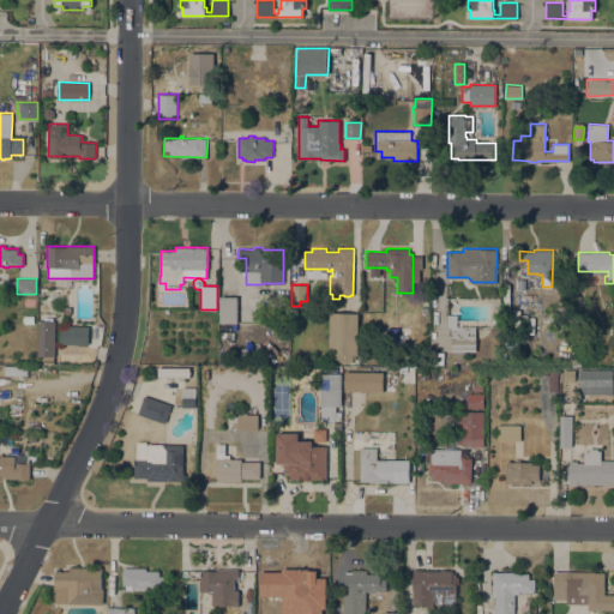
[(220,296),(238,296),(238,323),(220,323),(220,296)]
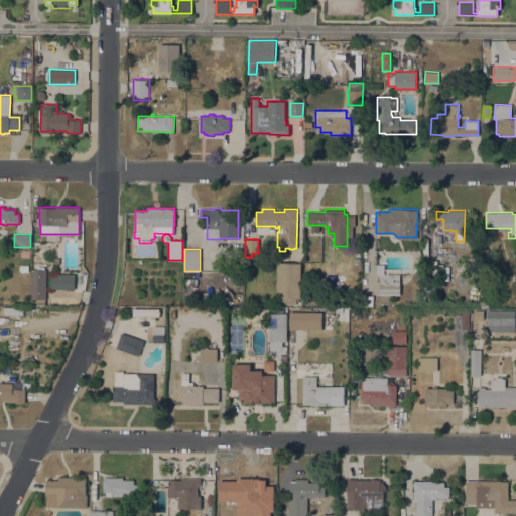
[(300,298),(296,298),(296,303),(282,303),(282,297),(276,297),(277,262),(301,263),(300,298)]
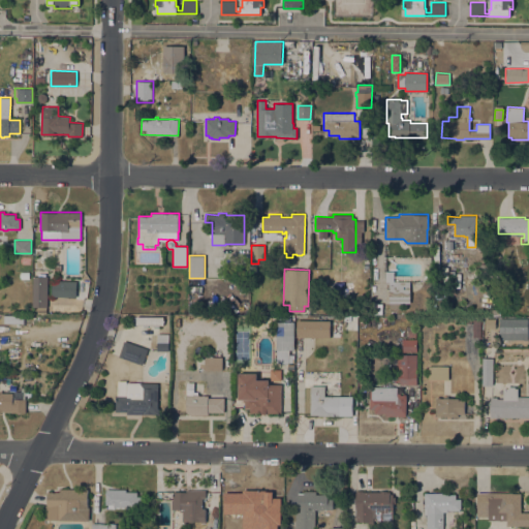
[(394,275),(393,275),(393,281),(410,281),(410,303),(400,303),(400,308),(390,308),(390,281),(385,281),(385,271),(394,271),(394,275)]
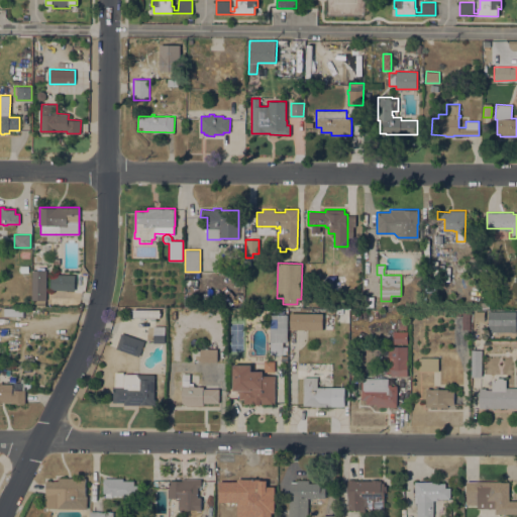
[(45,305),(36,305),(36,300),(31,300),(32,270),(37,270),(37,267),(44,267),(44,270),(46,270),(46,300),(45,300),(45,305)]
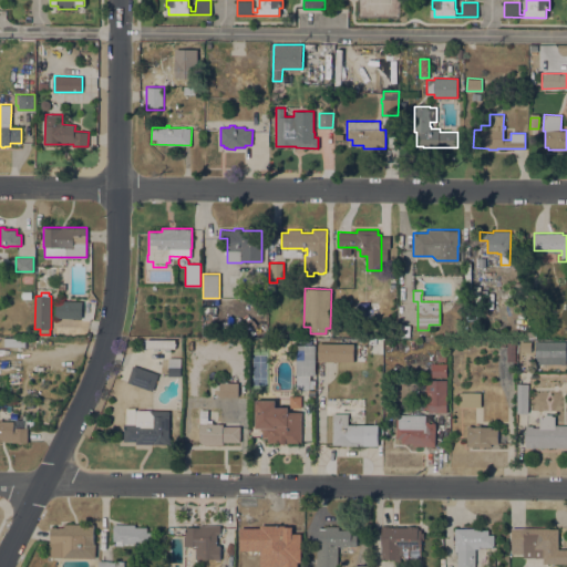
[(82,300),(82,317),(54,317),(55,299),(82,300)]
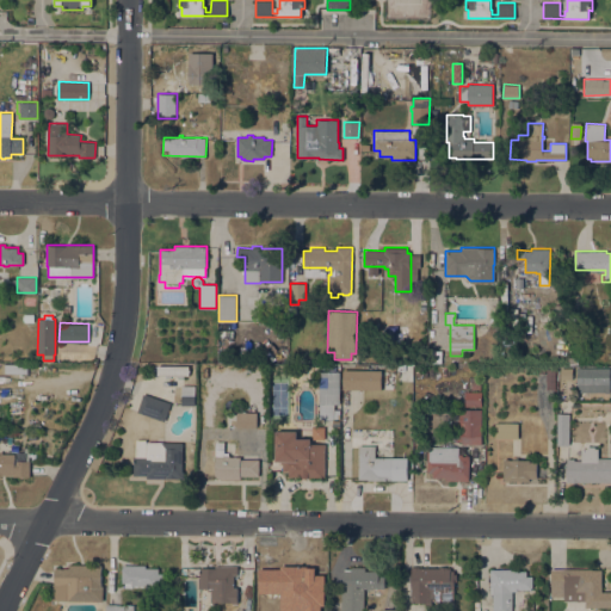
[(28,364),(26,372),(20,372),(20,374),(2,372),(2,364),(28,364)]
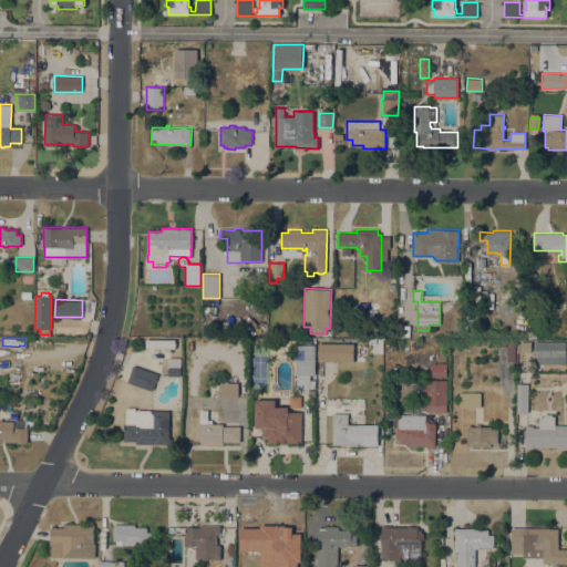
[(175,340),(175,348),(146,348),(146,339),(175,340)]
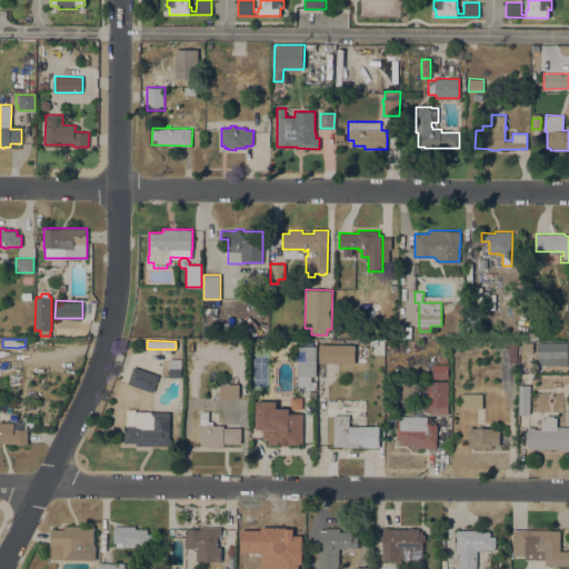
[(532,342),(532,352),(522,352),(522,342),(532,342)]
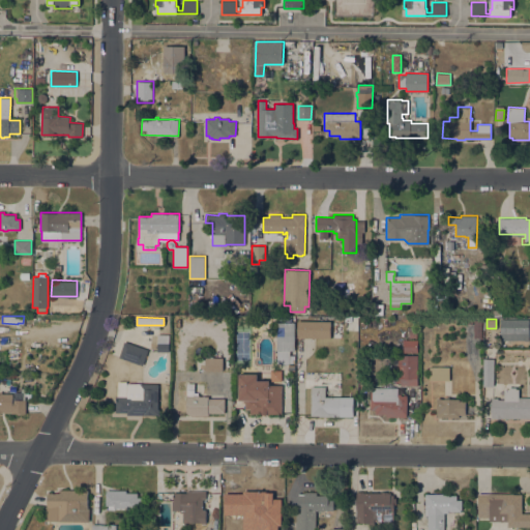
[(529,319),(529,334),(525,334),(525,340),(502,340),(502,334),(500,334),(501,319),(529,319)]
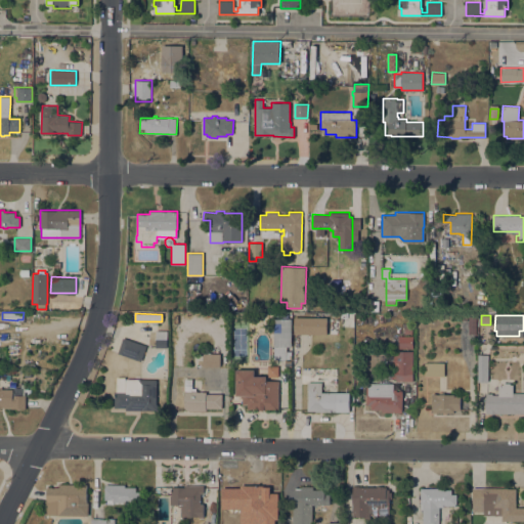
[(328,316),(326,333),(294,333),(294,316),(328,316)]
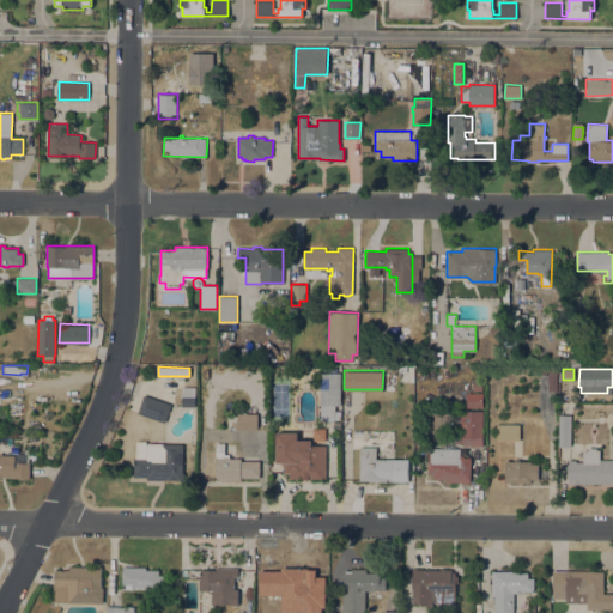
[(557,390),(547,389),(548,370),(557,370),(557,390)]
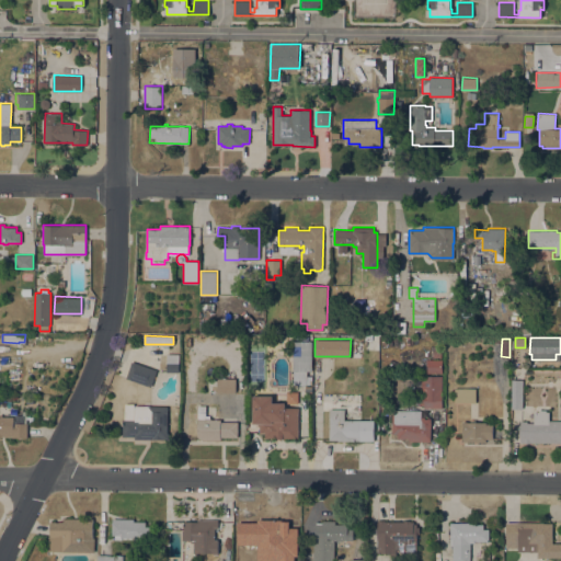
[(311,370),(307,370),(307,376),(311,376),(311,384),(294,384),(294,341),(312,341),(311,370)]
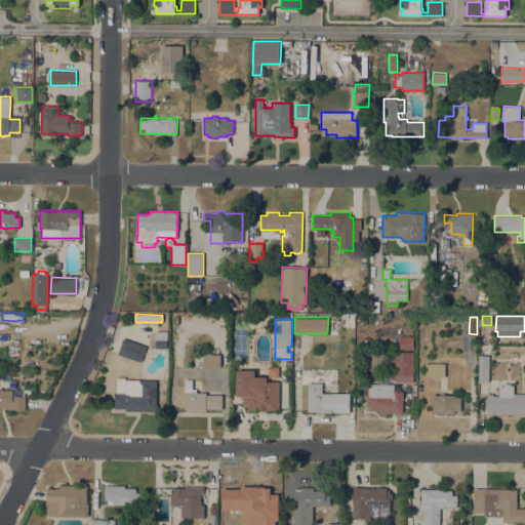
[(406,326),(413,327),(412,334),(405,334),(406,326)]
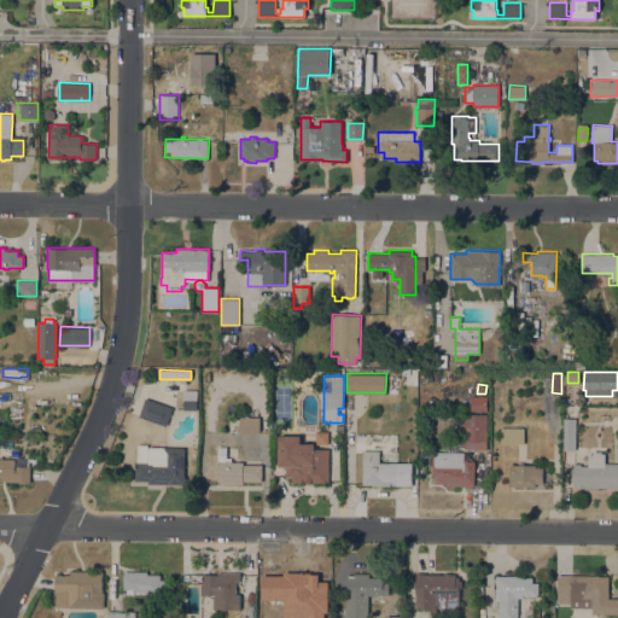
[(197,409),(184,409),(184,389),(197,390),(197,409)]
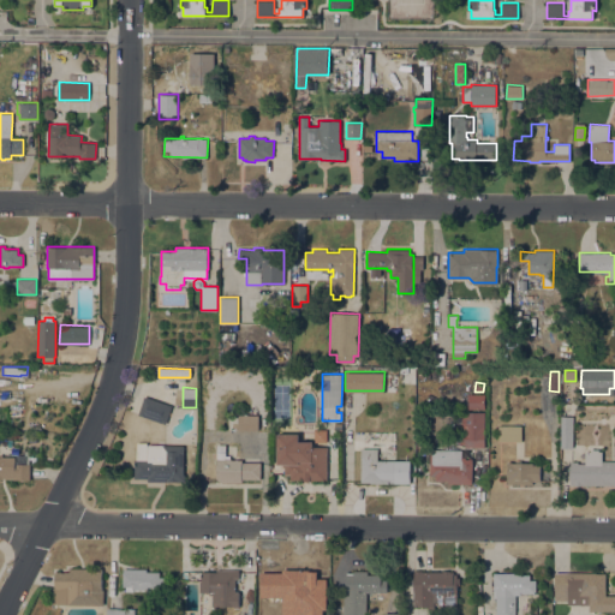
[(485,394),(485,408),(469,408),(469,393),(485,394)]
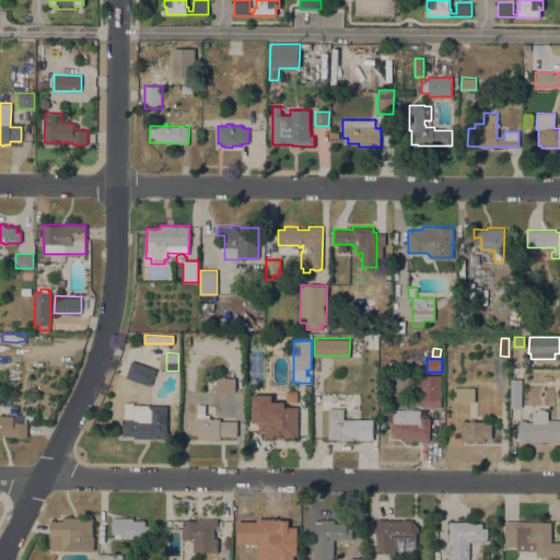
[(156,369),(151,386),(126,377),(131,360),(156,369)]
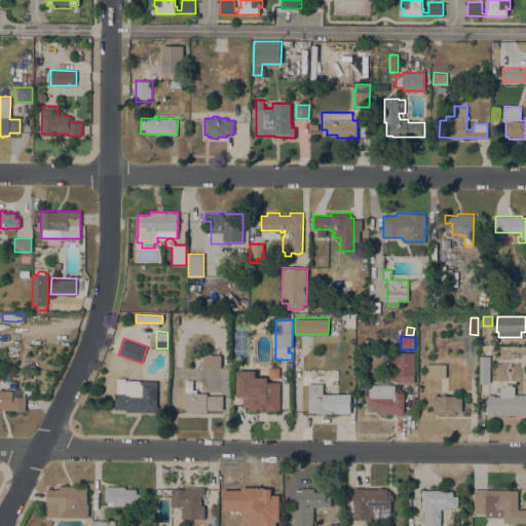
[(415,382),(398,382),(398,379),(393,379),(393,374),(398,374),(398,369),(396,369),(396,351),(415,351),(415,382)]
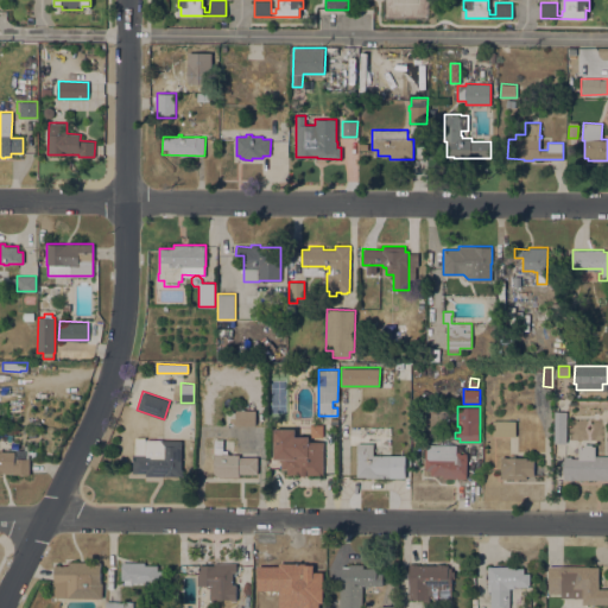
[(233,425),(233,419),(235,419),(235,410),(255,410),(255,425),(233,425)]
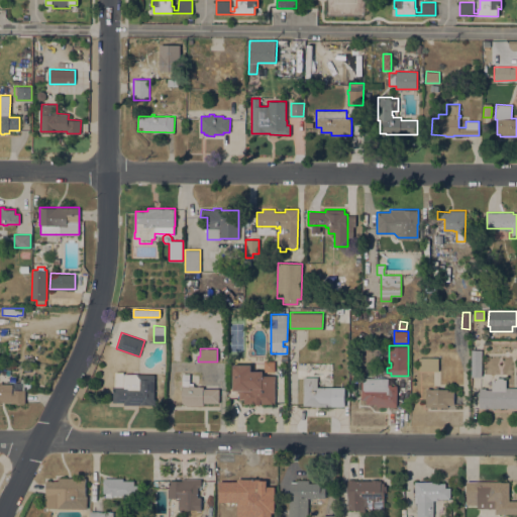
[(482,377),(472,377),(472,350),(482,350),(482,377)]
